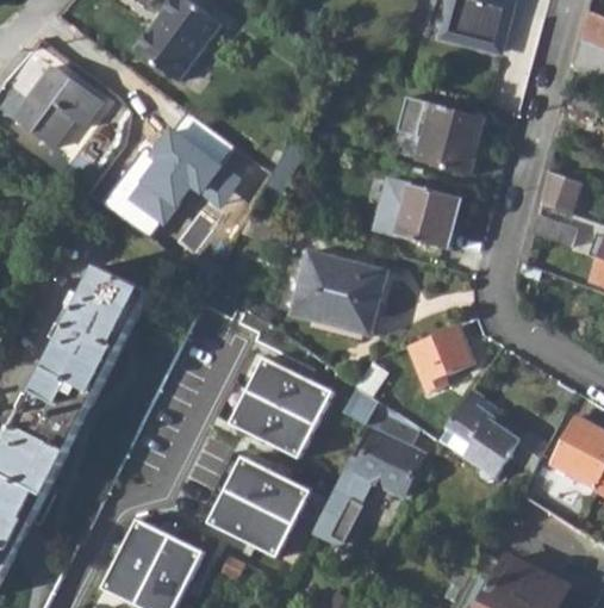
[(167,0),(132,49),(175,80),(218,22),(190,0),(167,0)]
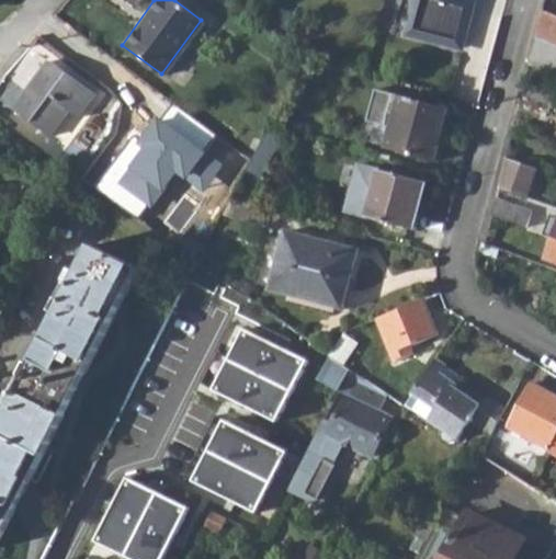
[(408,0),(401,29),(457,43),(467,6),(456,3),(457,0),(408,0)]
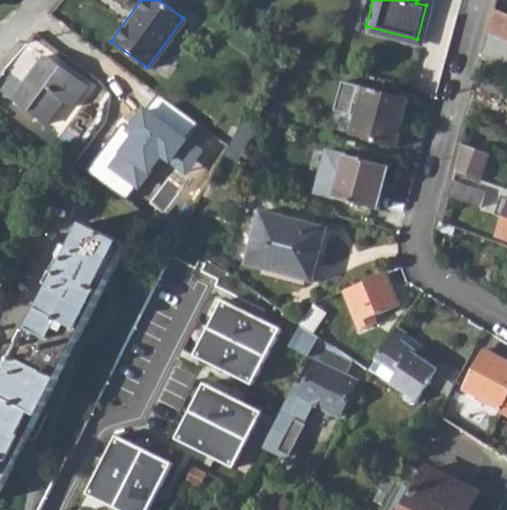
[(506,13),(491,8),(485,32),(506,40),(506,13)]
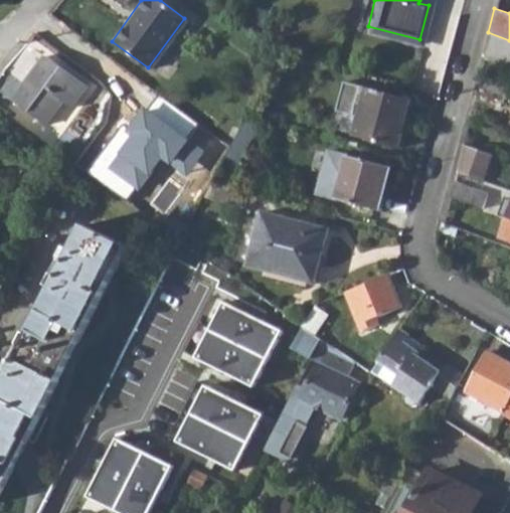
[(506,68),(509,57),(509,40),(488,32),(483,48),(480,57),(506,68)]
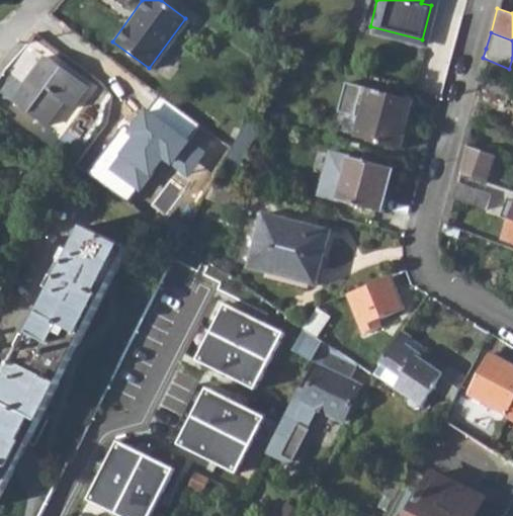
[(43,54),(9,99),(44,124),(61,100),(69,107),(84,86),(43,54)]
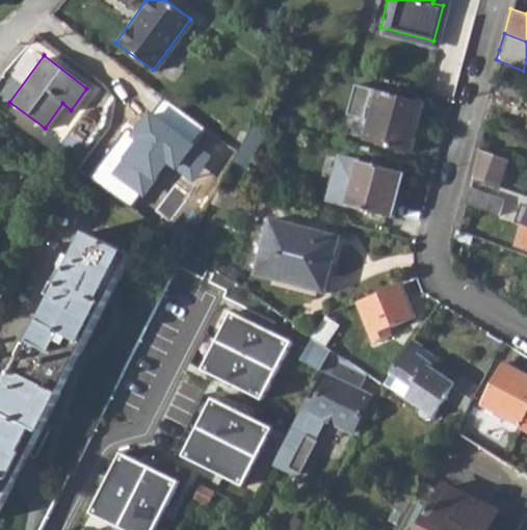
[(370,106),(362,139),(407,151),(421,100),(375,88),(369,86),(364,104),(370,106)]
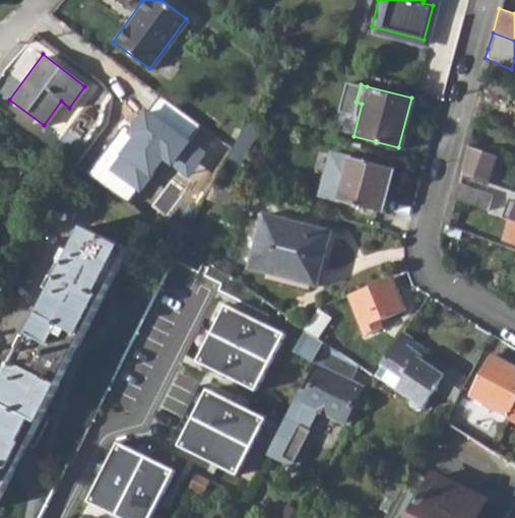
[(484,86),(479,99),(503,108),(508,95),(488,87),(484,86)]
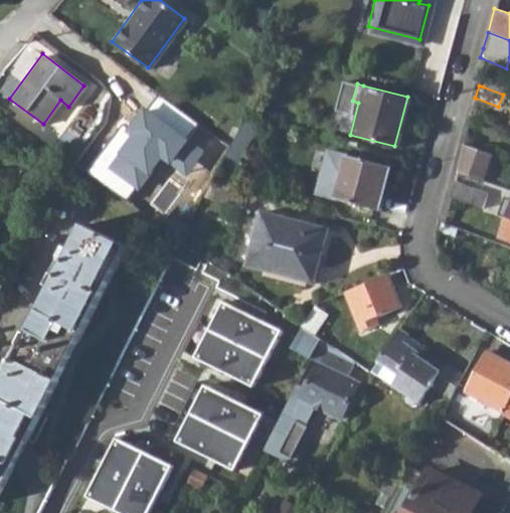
[(105,168),(135,189),(159,156),(183,174),(202,147),(186,135),(195,122),(157,95),(144,113),(139,107),(124,128),(131,133),(105,168)]
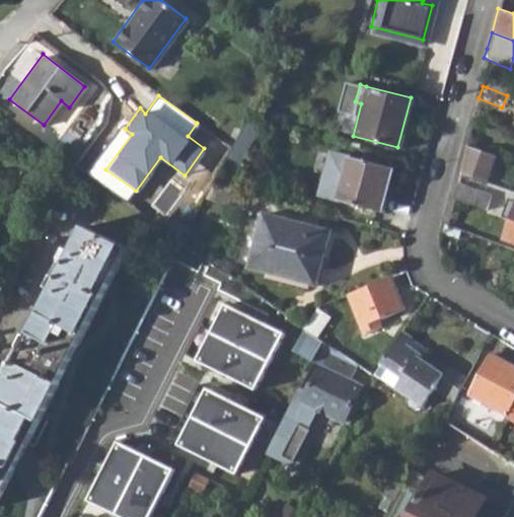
[(258,119),(272,123),(275,113),(260,108),(258,119)]
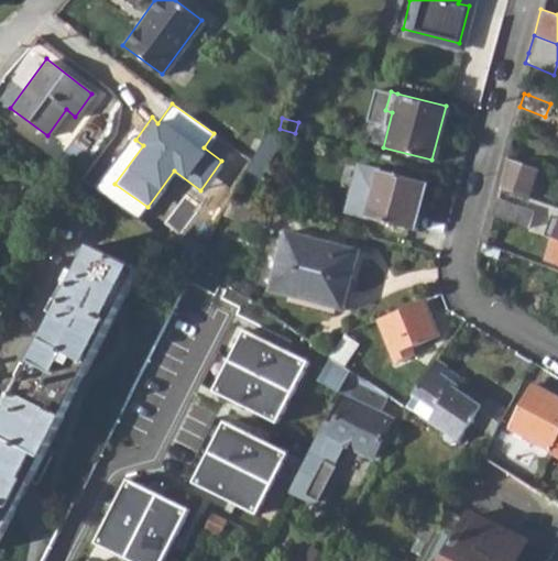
[(250,157),(242,169),(258,177),(281,132),(265,128),(260,139),(250,157)]
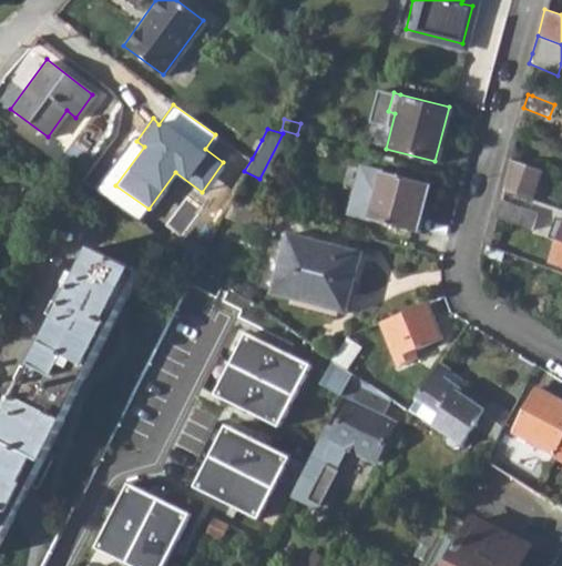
[(242,151),(252,159),(262,140),(252,134),(242,151)]
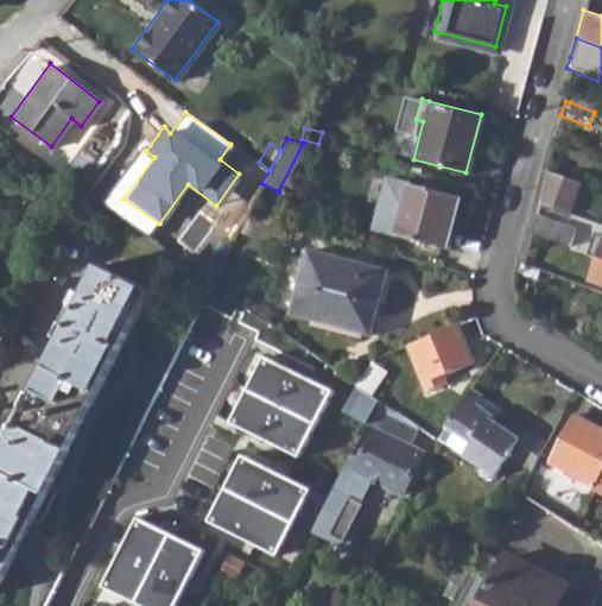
[(259,162),(248,182),(259,189),(261,183),(270,170),(259,162)]
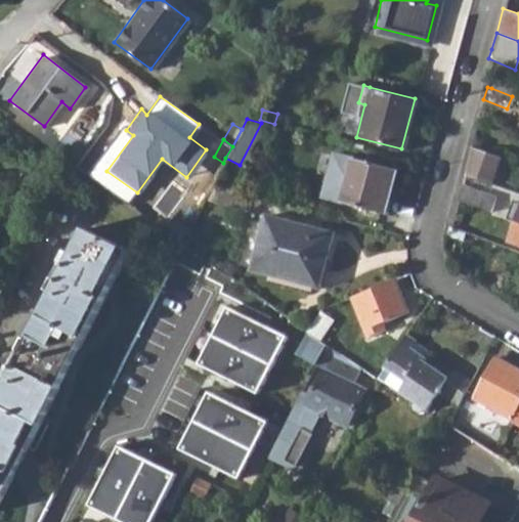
[(493,180),(502,154),(470,144),(463,171),(493,180)]
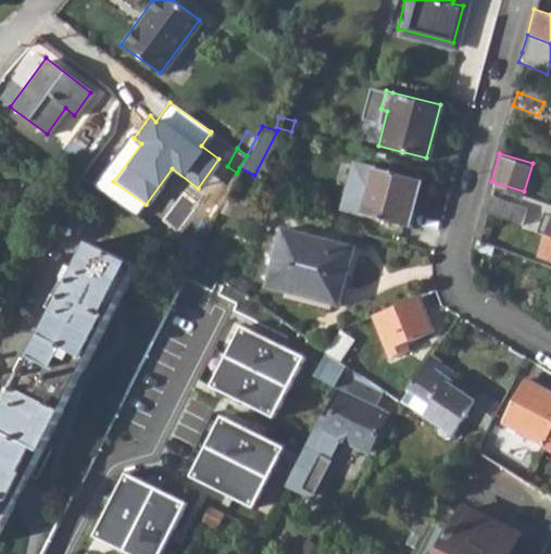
[(371,165),(358,213),(407,225),(420,178),(371,165)]
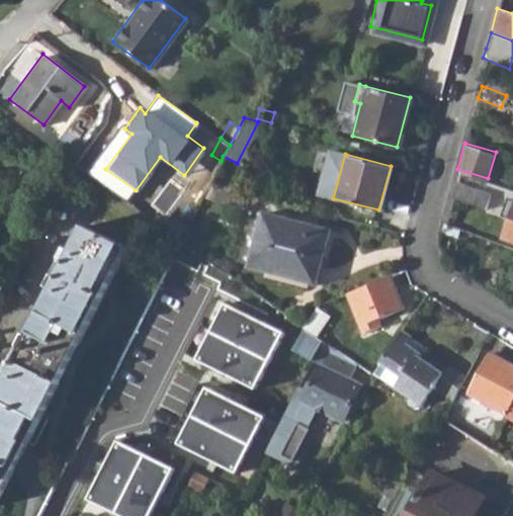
[(454,182),(449,197),(482,207),(487,193),(454,182)]
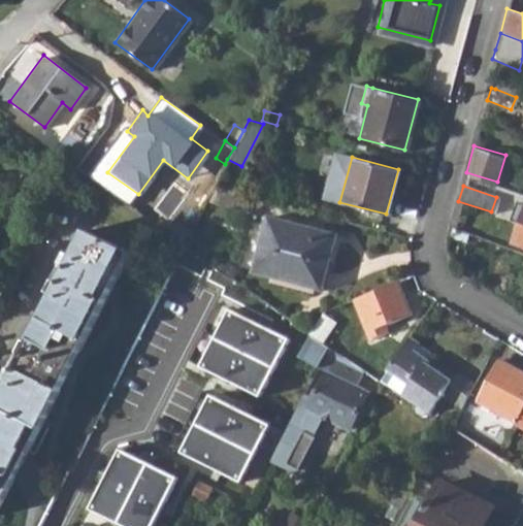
[(515,200),(508,218),(516,222),(522,223),(522,203),(522,204),(515,200)]
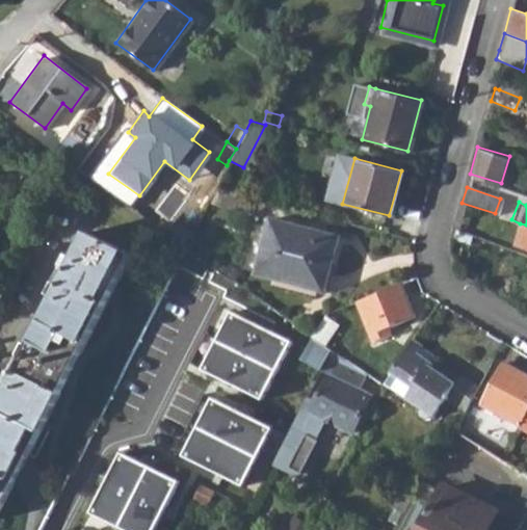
[(267,216),(253,272),(321,290),(336,234),(267,216)]
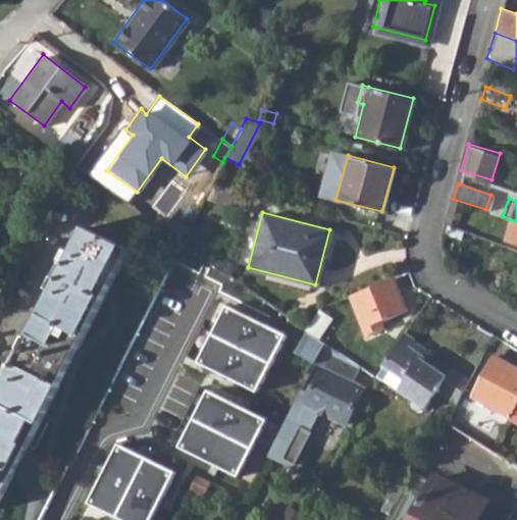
[(516,220),(510,219),(504,239),(516,243),(516,220)]
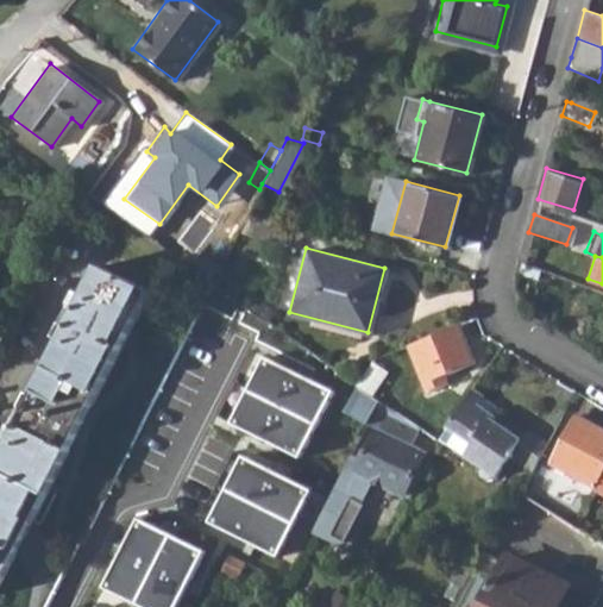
[(515,271),(533,277),(536,267),(519,262),(515,271)]
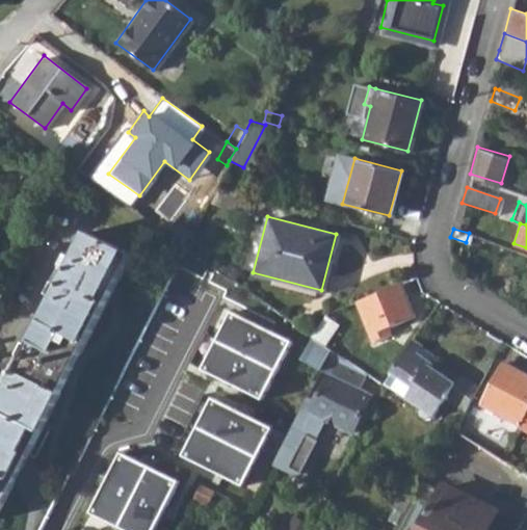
[(0,529),(36,529),(56,494),(25,449),(128,253),(84,230),(66,265),(62,263),(48,292),(51,293),(22,350),(18,349),(3,376),(7,378),(0,393),(0,529)]
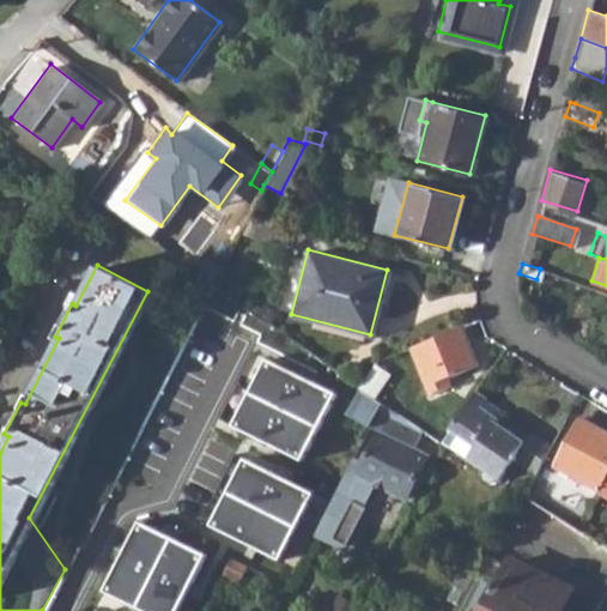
[(447,385),(443,376),(474,364),(459,325),(406,346),(425,393),(447,385)]
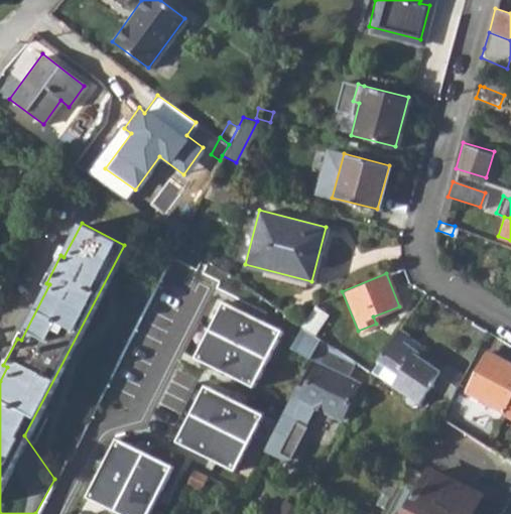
[(282,331),(220,301),(190,364),(252,393),(282,331)]
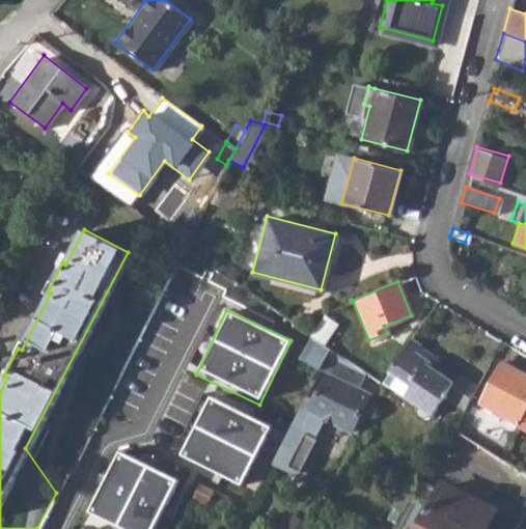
[(327,345),(341,326),(323,312),(309,334),(327,345)]
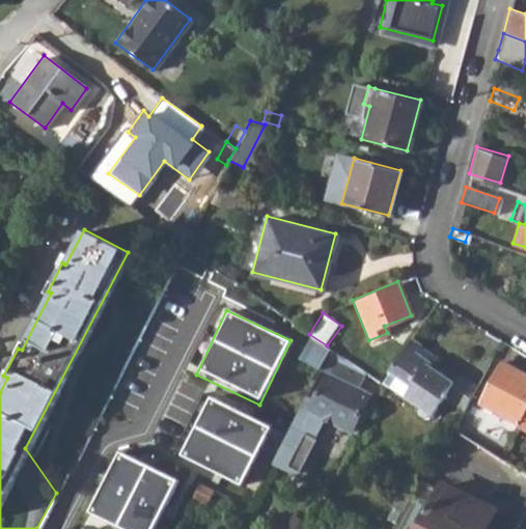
[(326,368),(304,409),(348,430),(366,393),(352,387),(361,369),(327,345),(309,334),(298,355),(317,364),(326,368)]
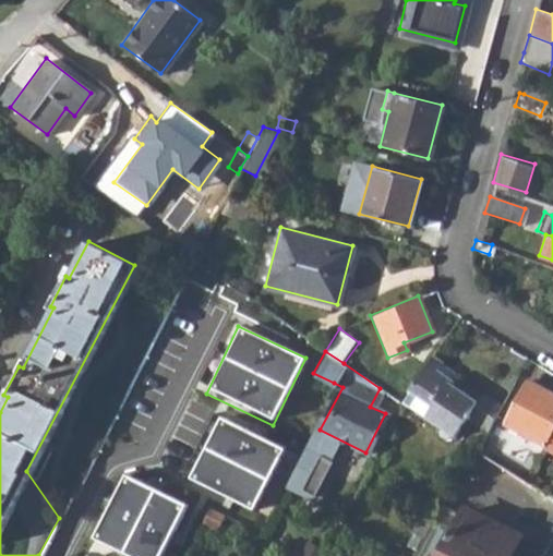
[(430,353),(406,388),(429,405),(421,415),(453,435),(465,417),(485,430),(499,403),(480,393),(475,400),(448,384),(452,381),(434,369),(440,361),(430,353)]
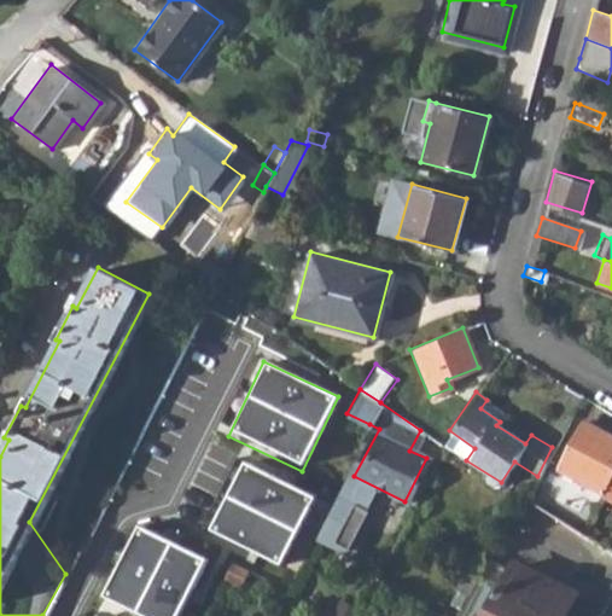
[(581,419),(555,466),(602,493),(611,476),(611,435),(611,436),(581,419)]
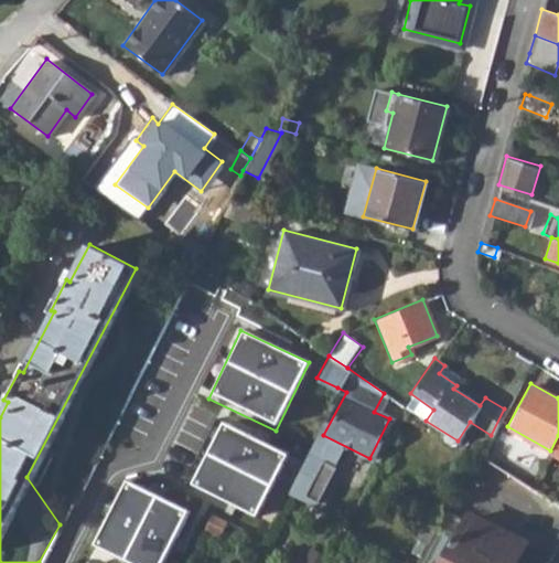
[(286,455),(217,424),(185,492),(253,524),(286,455)]
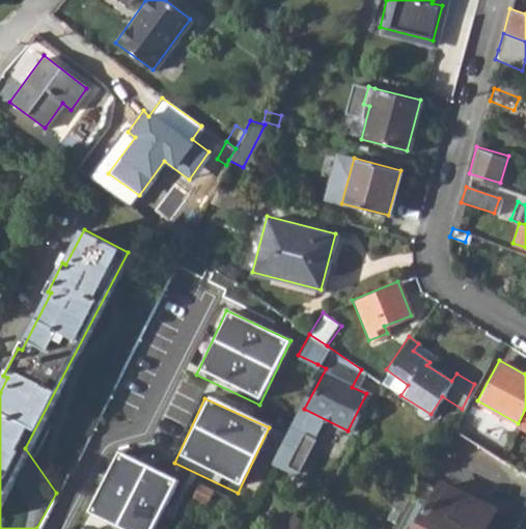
[(525,409),(518,423),(517,425),(525,430),(525,409)]
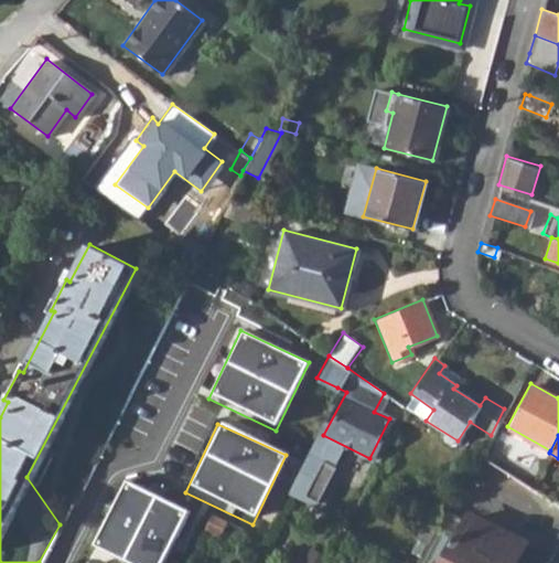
[(164,562),(190,512),(121,480),(89,549),(118,562),(164,562)]
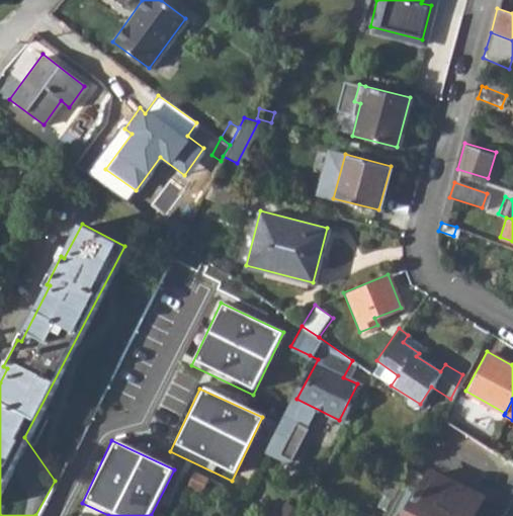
[(190,469),(183,485),(197,491),(204,476),(190,469)]
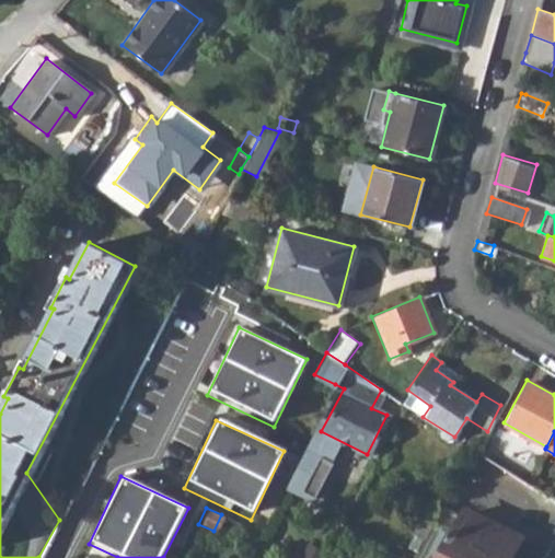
[(464,510),(439,557),(508,557),(518,537),(464,510)]
